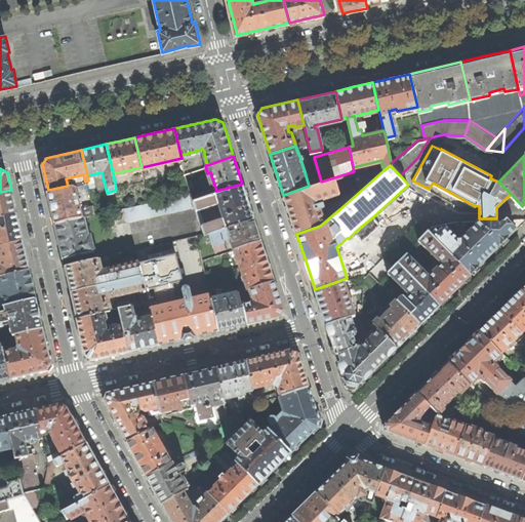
[(289,214),(296,234),(320,226),(326,221),(323,217),(318,203),(317,203),(316,200),(318,197),(319,196),(322,198),(339,192),(334,177),(321,182),(309,186),(283,195),(289,214)]
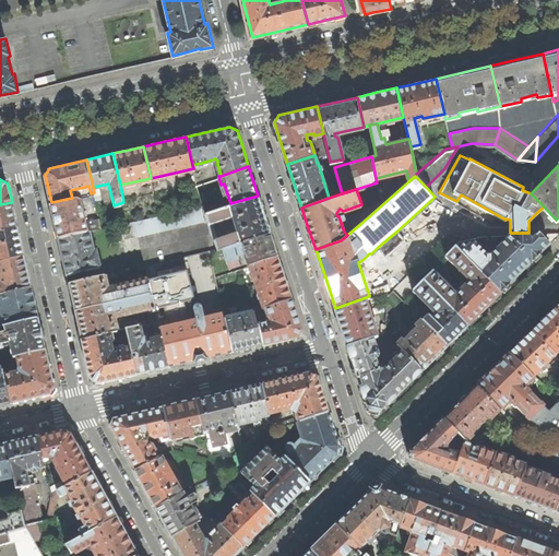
[(72,198),(51,202),(56,219),(59,236),(90,229),(102,226),(99,216),(85,220),(85,216),(87,216),(86,210),(84,211),(81,196),(72,198)]
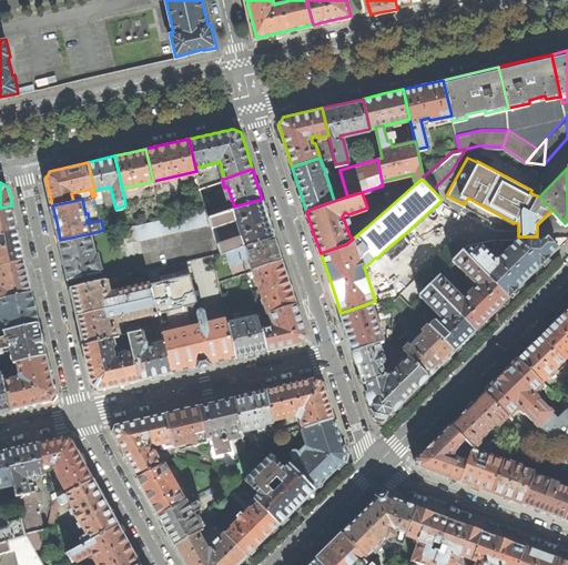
[(269,218),(262,199),(234,207),(225,211),(210,215),(213,225),(236,218),(242,234),(219,242),(221,252),(226,250),(274,235),(269,218)]
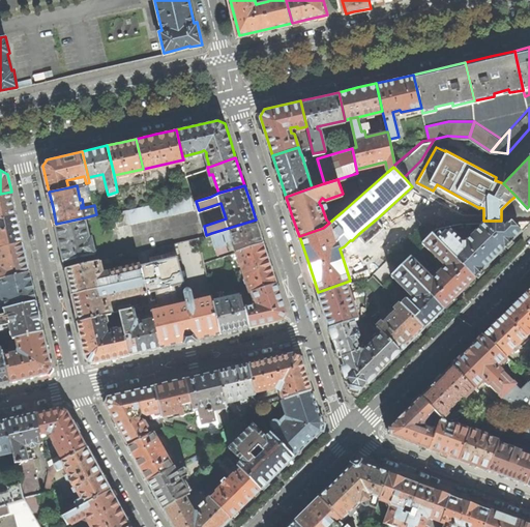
[(208,191),(194,195),(196,201),(210,197),(208,191)]
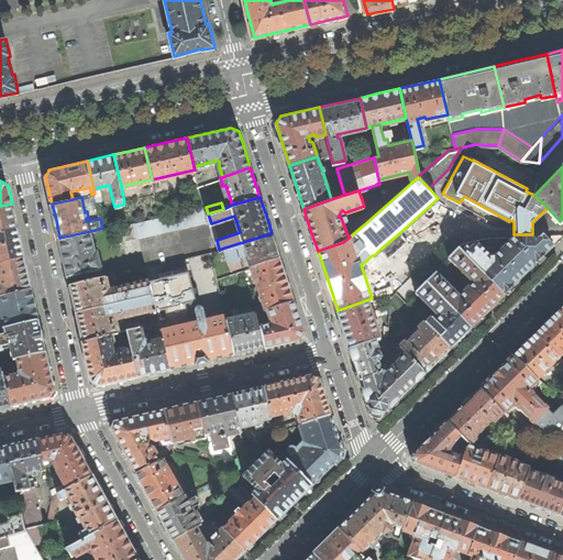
[(0,230),(17,227),(14,216),(12,208),(12,204),(0,206),(0,230)]
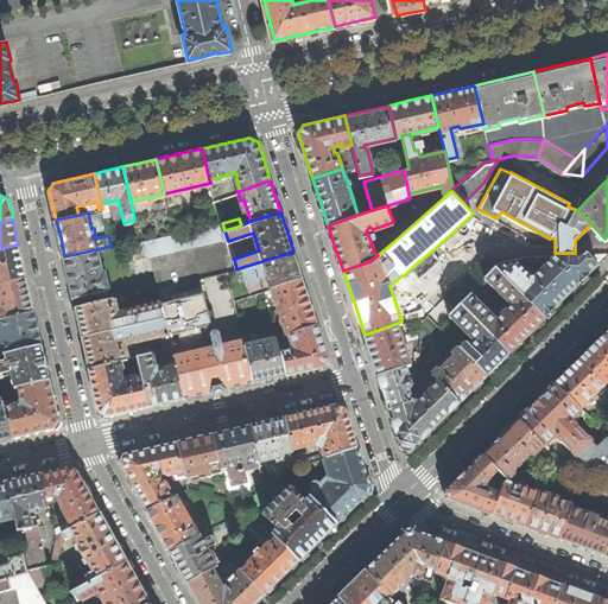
[(219,220),(147,236),(152,253),(223,236),(219,220)]
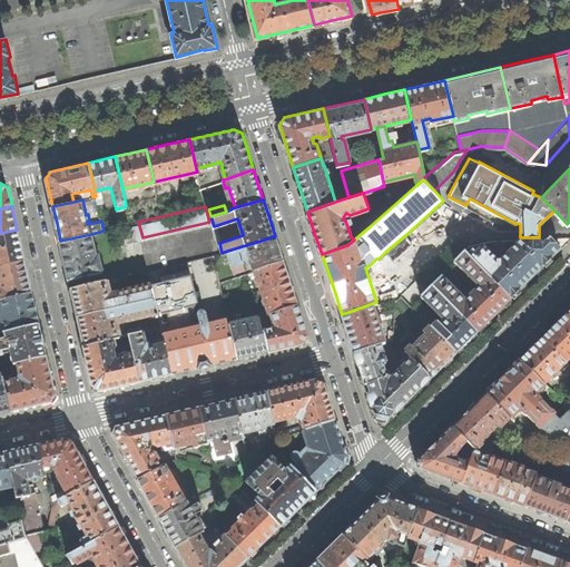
[(359,230),(362,233),(369,227),(365,223),(359,230)]
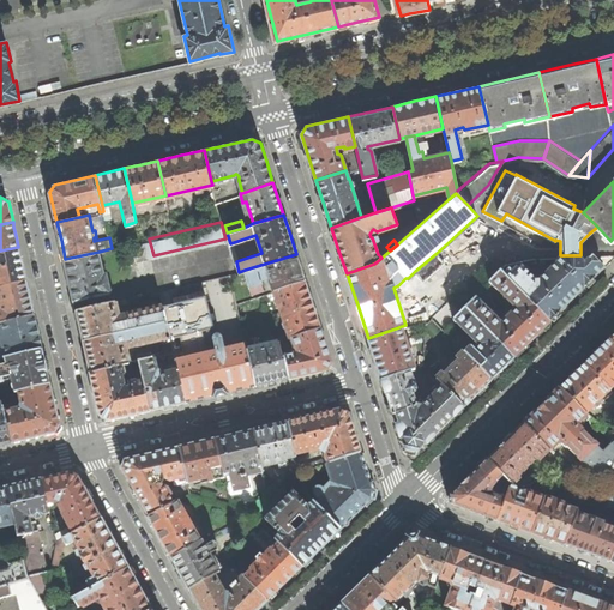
[(0,283),(25,278),(22,263),(18,247),(0,251),(0,283)]
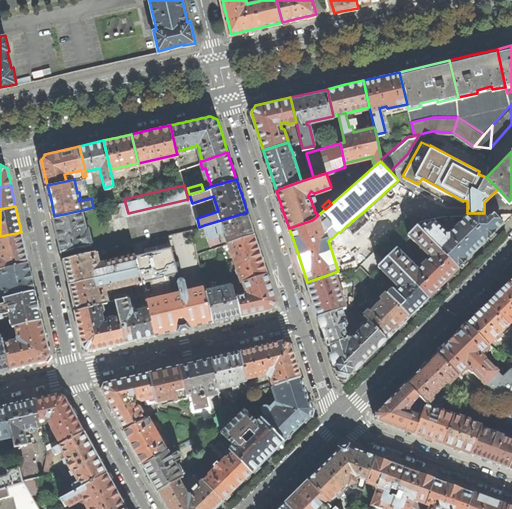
[(82,210),(54,216),(58,232),(62,250),(92,243),(88,227),(86,227),(82,210)]
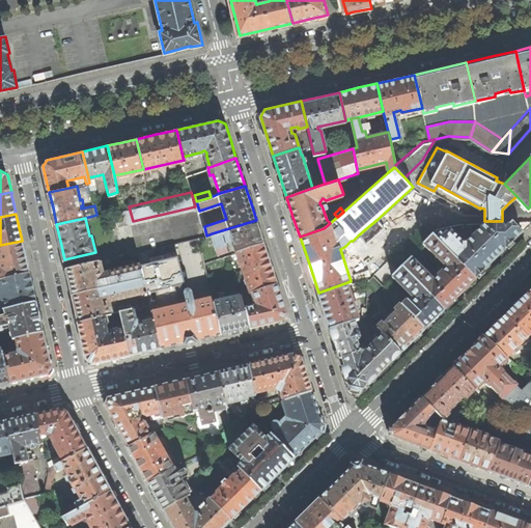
[(383,225),(378,219),(359,234),(365,242),(383,225)]
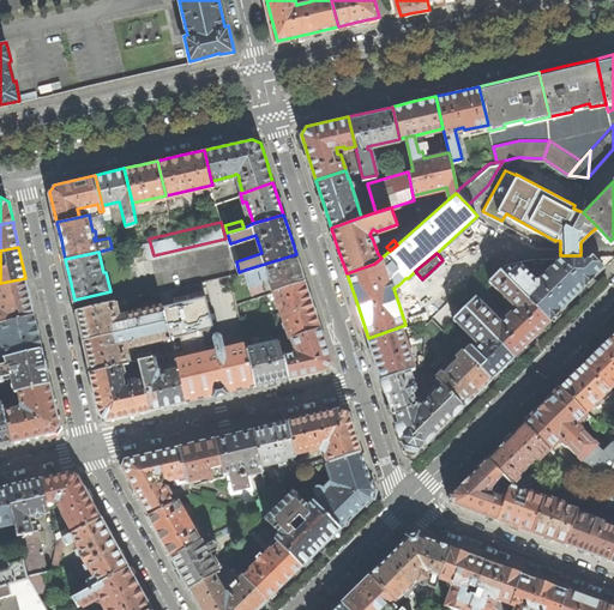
[(503,272),(549,319),(577,291),(603,266),(590,253),(583,260),(581,258),(581,255),(563,255),(563,259),(559,261),(554,261),(549,267),(549,271),(546,275),(542,273),(539,277),(539,282),(534,282),(534,277),(521,265),(516,266),(512,269),(509,266),(503,272)]
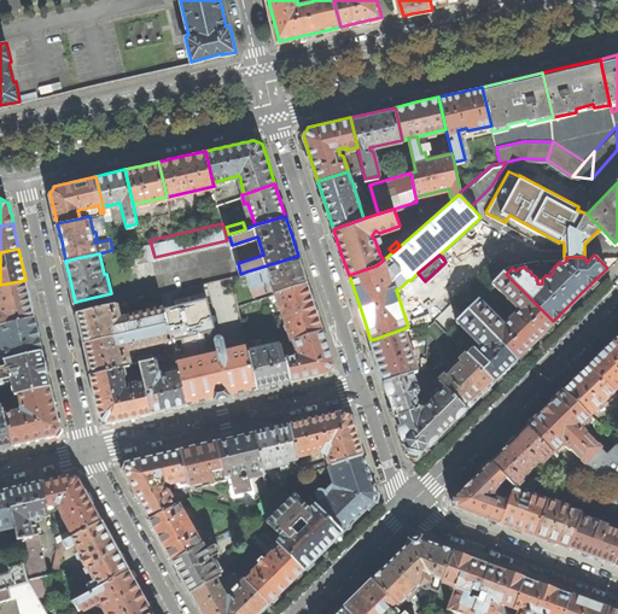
[(302,267),(298,256),(246,272),(250,287),(264,284),(263,279),(270,278),(275,291),(278,291),(307,281),(302,267)]
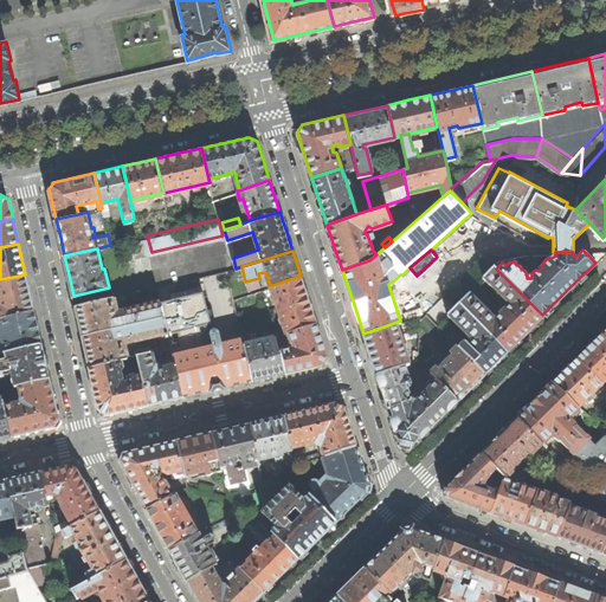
[(458,301),(507,350),(526,331),(542,315),(496,269),(492,265),(482,274),(508,301),(494,315),(469,290),(458,301)]
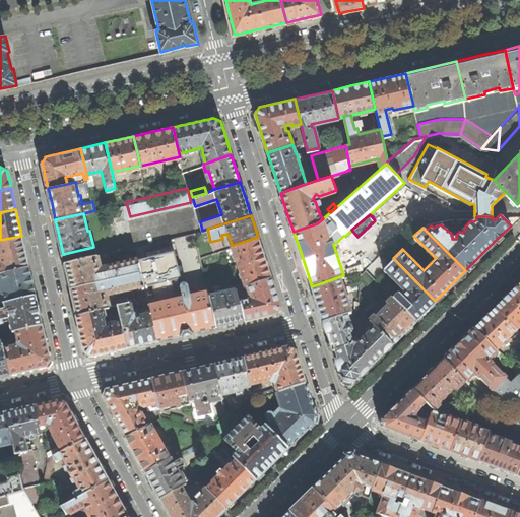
[(0,271),(2,271),(28,265),(24,249),(21,236),(0,240),(0,258),(1,262),(0,262),(0,271)]
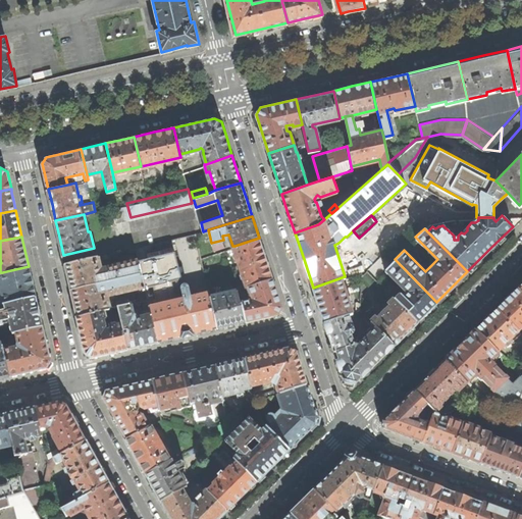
[(265,257),(259,238),(235,246),(247,286),(249,284),(272,277),(265,257)]
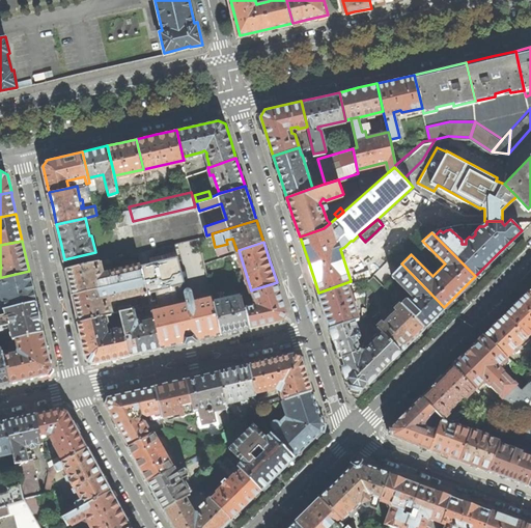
[(151,308),(179,302),(175,285),(184,283),(173,243),(138,250),(141,262),(144,277),(147,290),(151,308)]
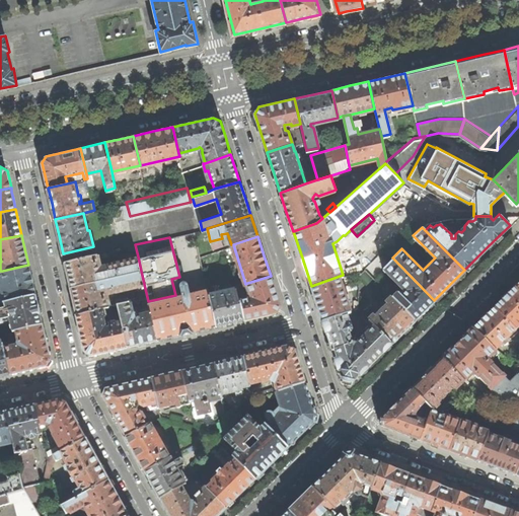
[(68,274),(71,287),(141,271),(138,256),(109,264),(107,266),(108,268),(102,270),(99,269),(98,263),(100,262),(98,252),(65,261),(68,274)]
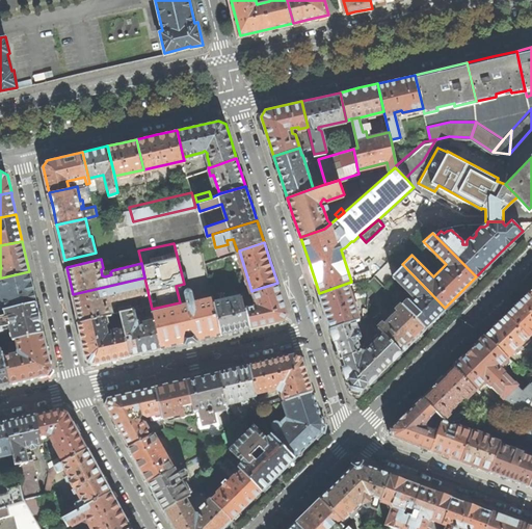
[(401,302),(425,327),(435,317),(445,308),(402,264),(393,274),(414,296),(410,299),(408,297),(406,297),(401,302)]
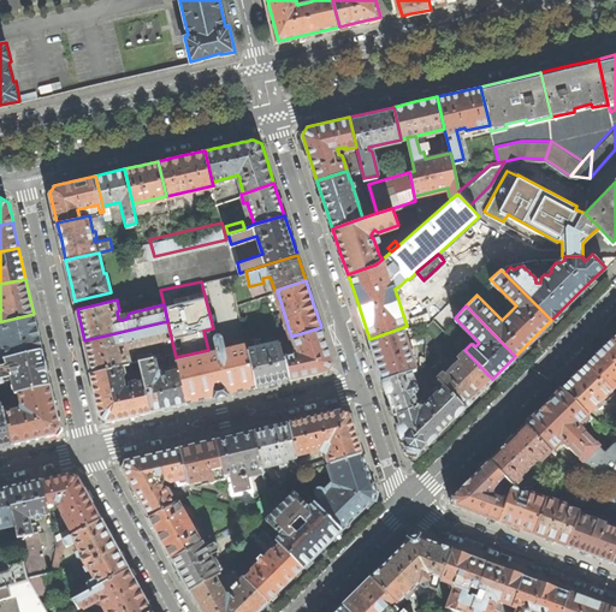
[(5,345),(7,355),(41,348),(37,331),(36,321),(34,314),(3,321),(6,334),(0,337),(3,345),(5,345)]
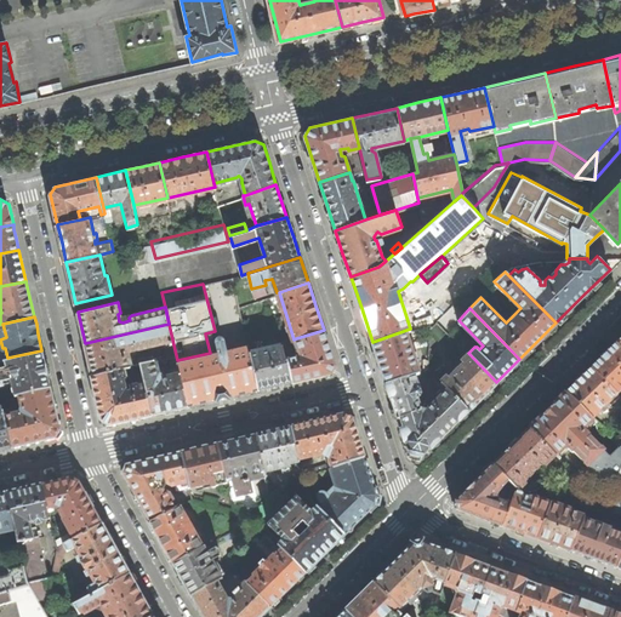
[(169,324),(85,343),(89,359),(92,373),(123,367),(132,365),(130,354),(127,355),(125,347),(129,344),(135,343),(136,346),(138,348),(172,340),(169,324)]
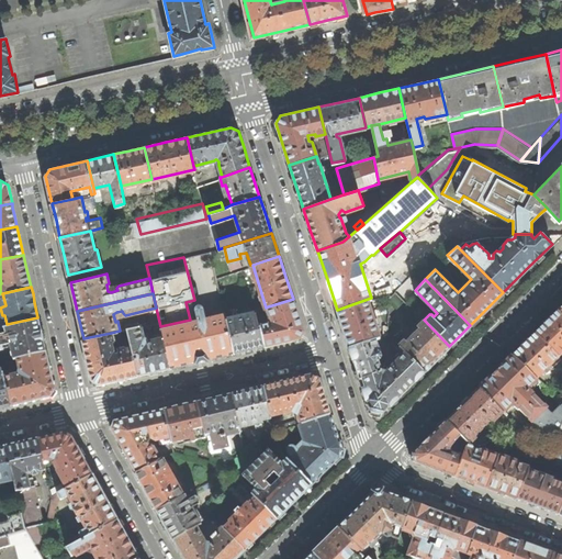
[(299,315),(293,299),(268,306),(272,321),(259,324),(265,345),(299,337),(303,330),(299,315)]
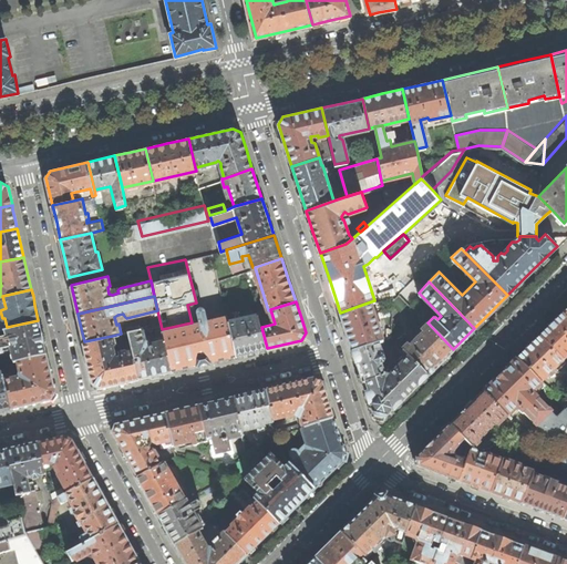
[(371,301),(340,313),(344,329),(351,349),(379,340),(383,339),(371,301)]
